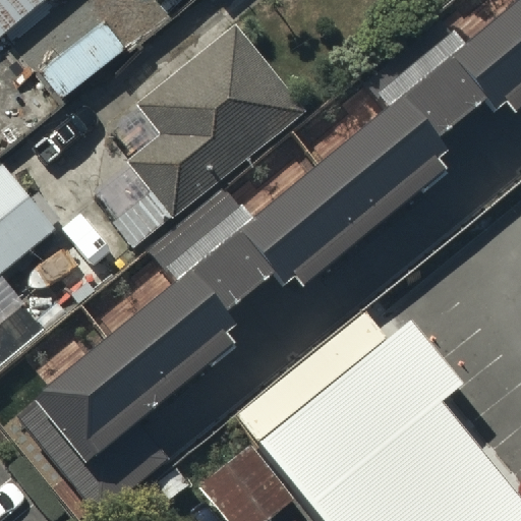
[(0,0),(0,38),(44,0),(0,0)]
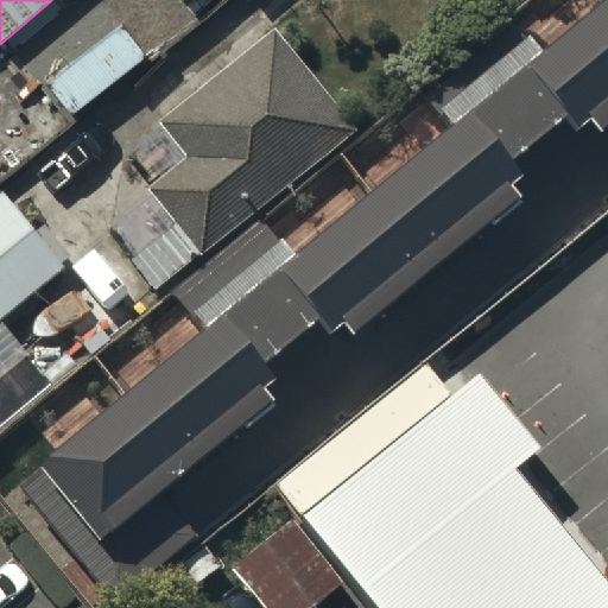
[(607,0),(13,485),(113,607),(116,607),(207,534),(171,491),(280,401),(268,387),(283,375),(271,361),(320,322),(329,335),(344,323),(354,335),(523,198),(511,184),(524,173),(513,160),(568,116),(577,127),(593,114),(603,126),(607,121),(607,0)]
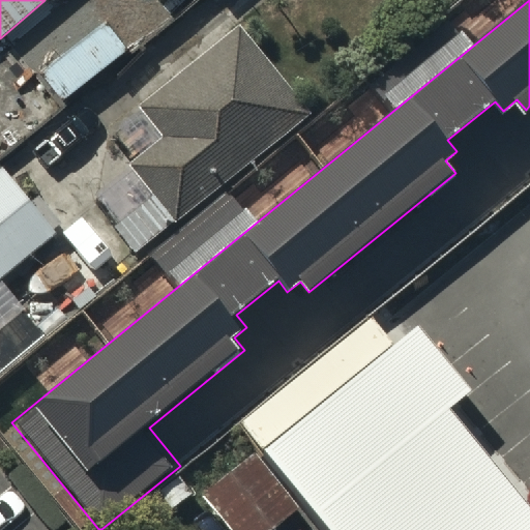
[(310,114),(240,27),(141,106),(165,135),(129,163),(176,221),(310,114)]
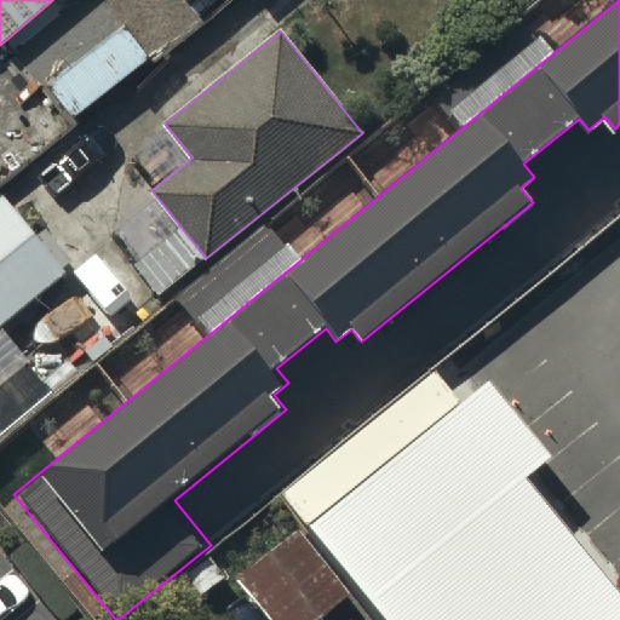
[(3,205),(0,206),(0,334),(65,283),(3,205)]
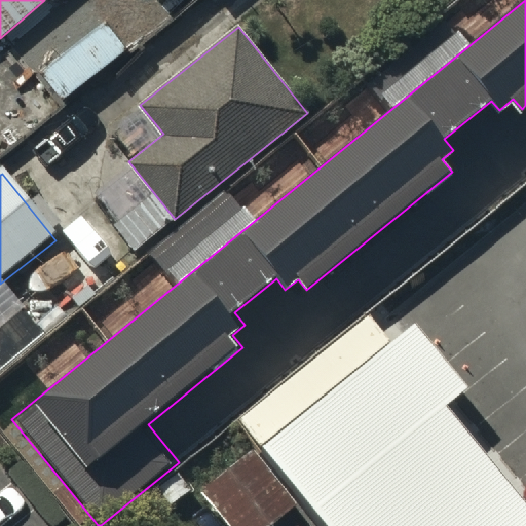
[(243,421),(263,445),(392,341),(373,317),(243,421)]
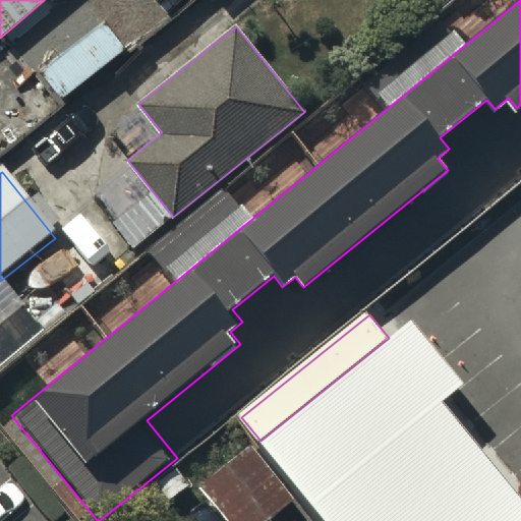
[(389,338),(261,441),(326,520),(520,520),(520,498),(442,400),(447,396),(463,383),(412,319),(389,338)]
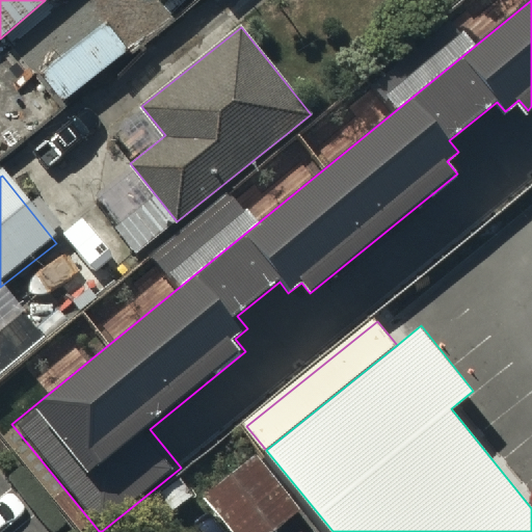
[(256,460),(202,503),(224,531),(281,531),(300,517),(256,460)]
